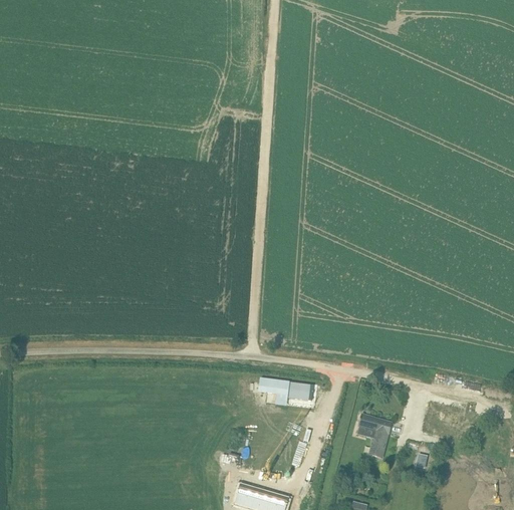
[(260,381),(260,400),(313,400),(313,381),(260,381)]
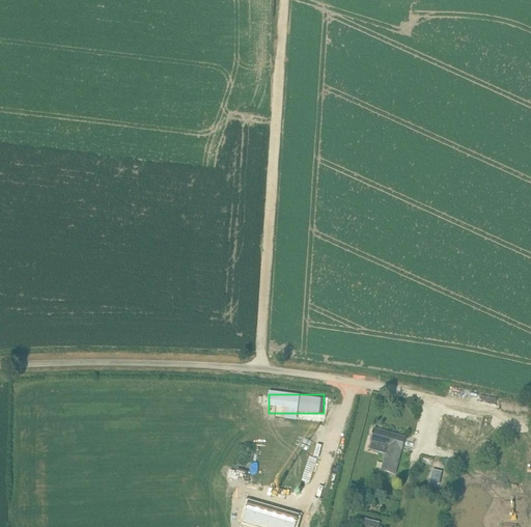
[(383,427),(373,425),(370,437),(390,443),(387,451),(386,451),(382,467),(394,470),(401,445),(401,446),(404,434),(383,428),(383,427)]
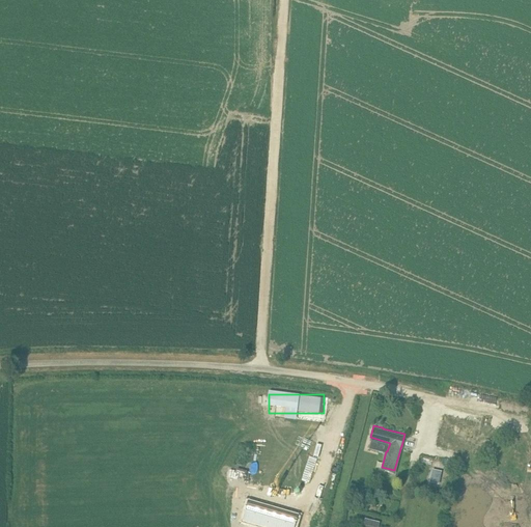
[(442,468),(432,467),(429,479),(439,481),(442,468)]
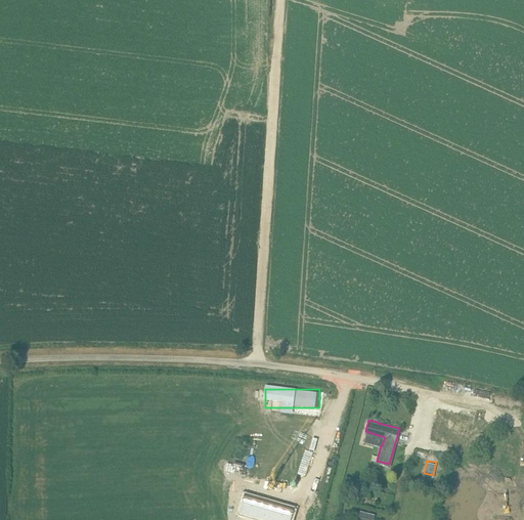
[(212,490),(207,510),(245,519),(257,519),(262,503),(212,490)]
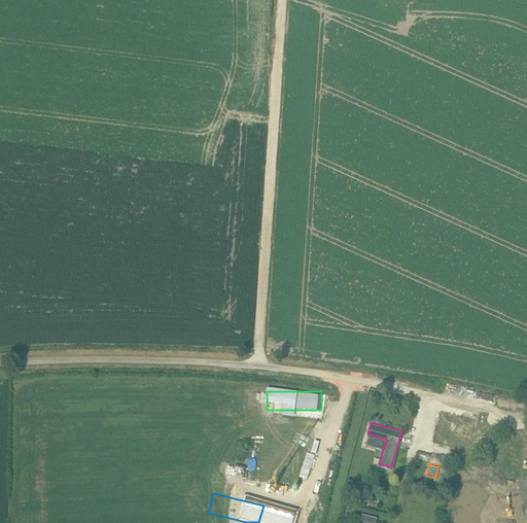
[(362,512),(359,522),(375,522),(377,516),(362,512)]
